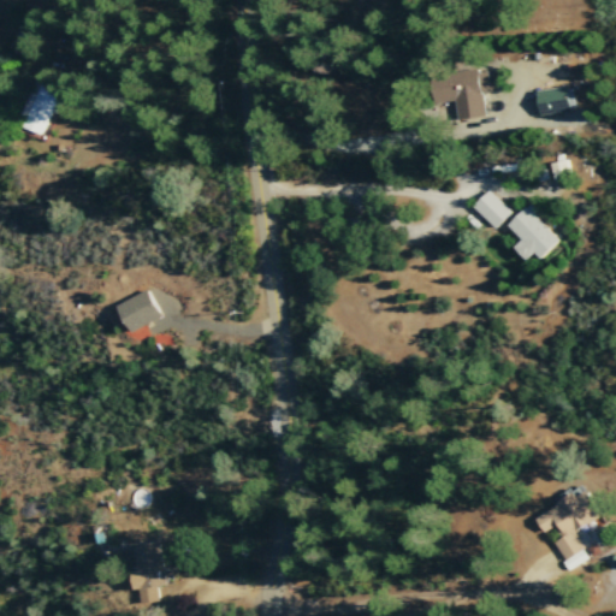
[(458,122),(485,118),(481,94),(490,93),(486,70),(431,78),(436,106),(455,102),(458,122)]
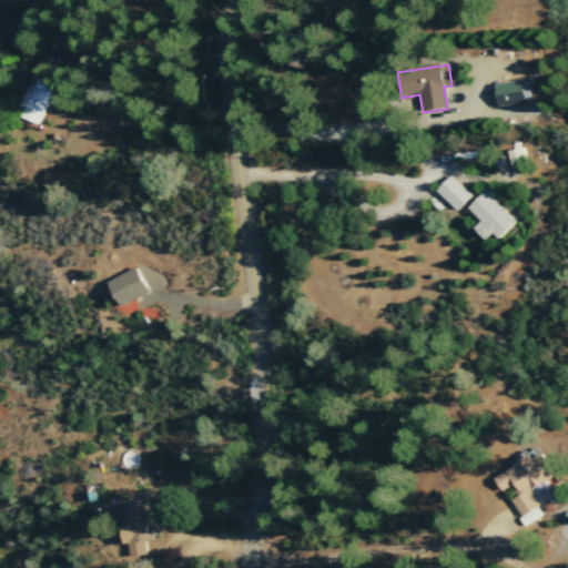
[(21,120),(43,128),(54,92),(53,91),(56,82),(36,75),(23,110),(21,120)]
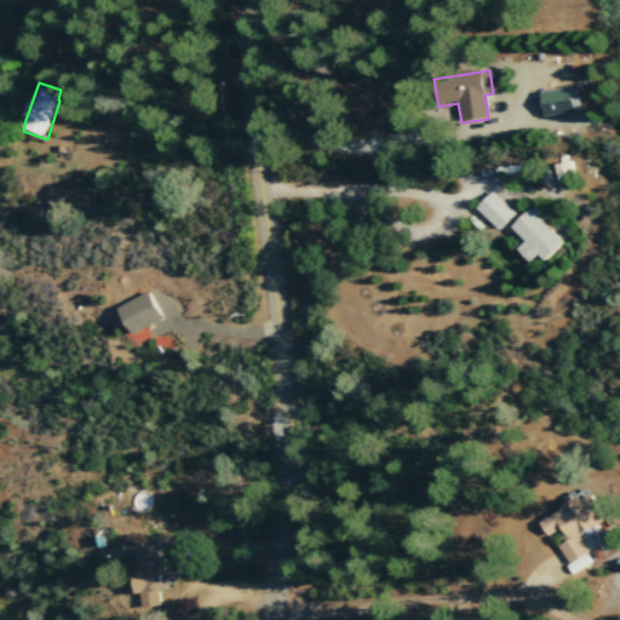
[(546,116),(575,112),(570,87),(541,92),(546,116)]
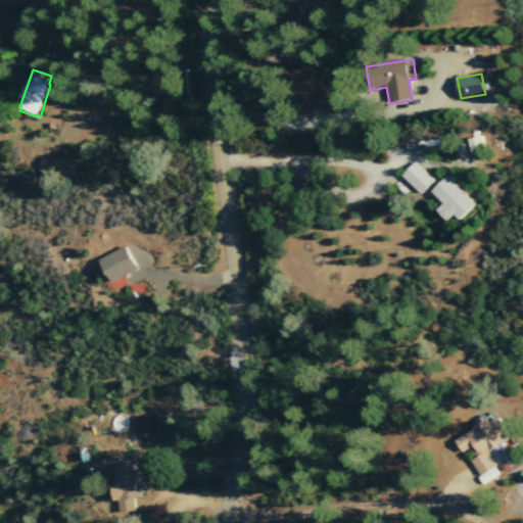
[(419,195),(433,183),(415,163),(400,176),(419,195)]
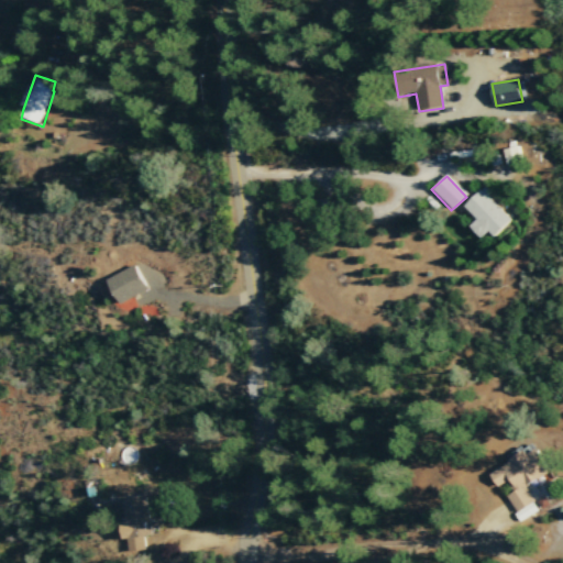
[(494,238),(510,222),(481,190),(463,207),(476,221),(470,227),(482,239),(488,232),(494,238)]
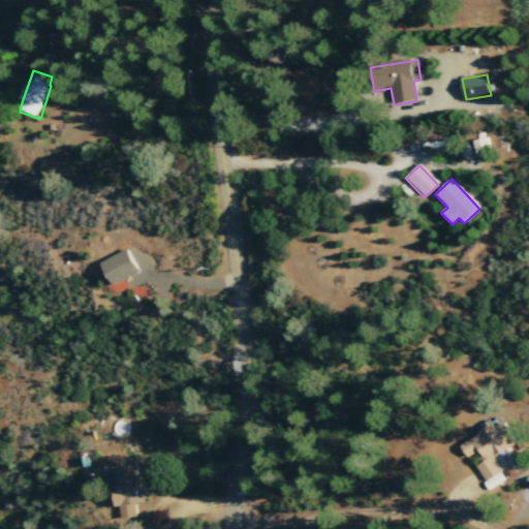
[(114,286),(139,273),(126,249),(101,262),(114,286)]
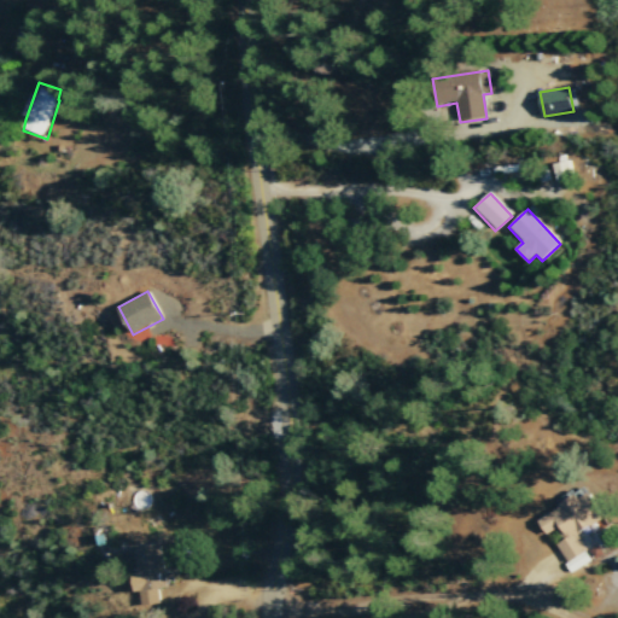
[(577,535),(606,519),(593,494),(581,501),(579,497),(538,519),(547,536),(558,530),(565,542),(557,547),(570,572),(592,561),(577,535)]
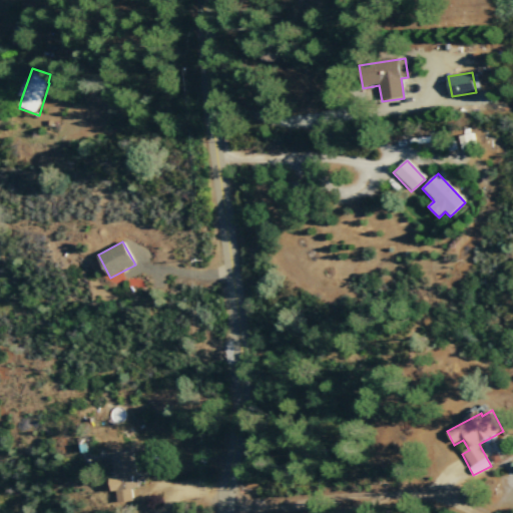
[(135,454),(112,457),(117,503),(130,502),(129,490),(139,488),(135,454)]
